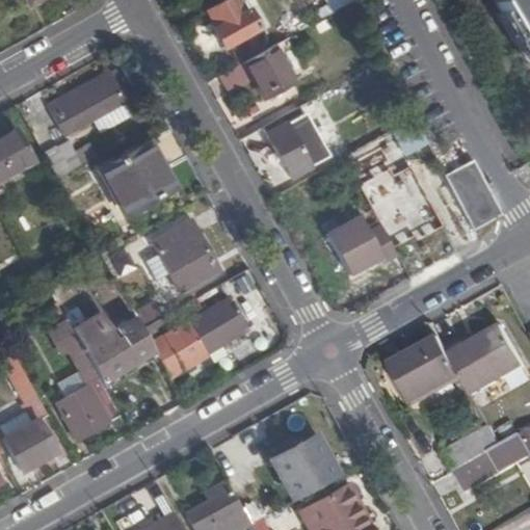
[(258,29),(242,0),(221,0),(205,9),(215,27),(211,29),(222,49),(258,29)]
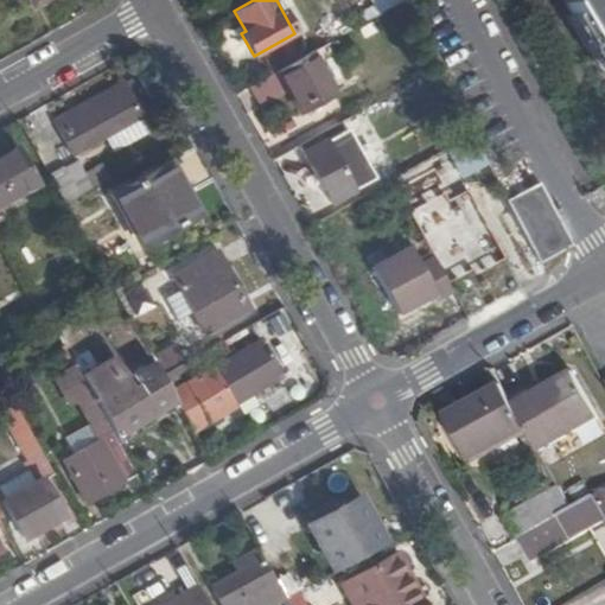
[(562,0),(604,70),(604,0),(562,0)]
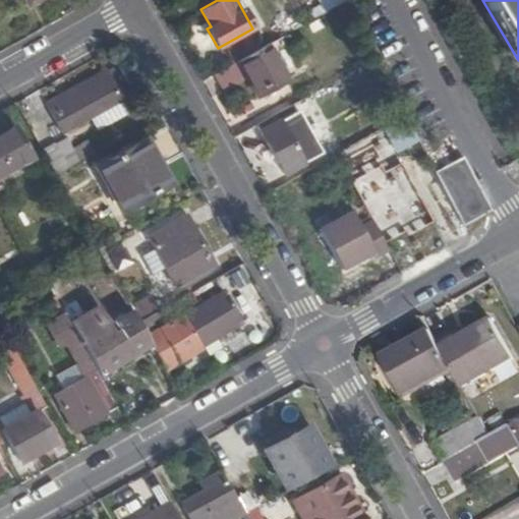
[(287,78),(268,44),(238,61),(256,95),(287,78)]
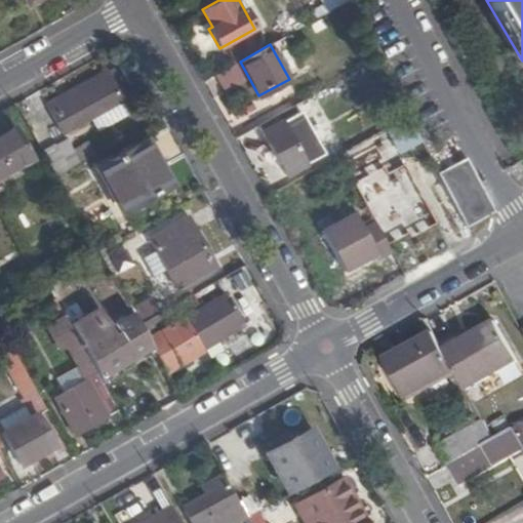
[(120,101),(106,74),(51,105),(66,131),(120,101)]
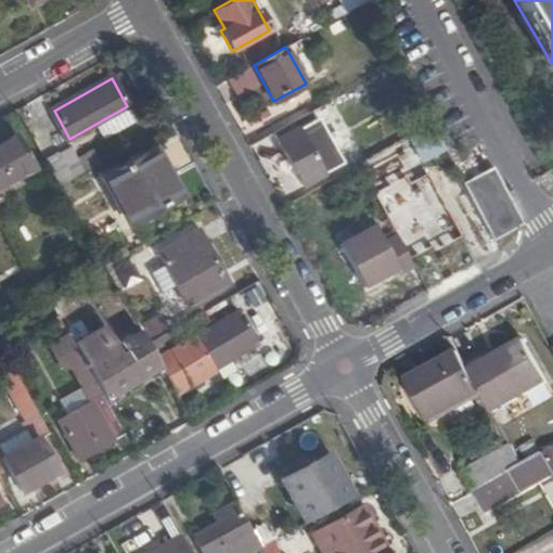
[(326,117),(321,105),(298,118),(301,126),(309,121),(310,126),(326,117)]
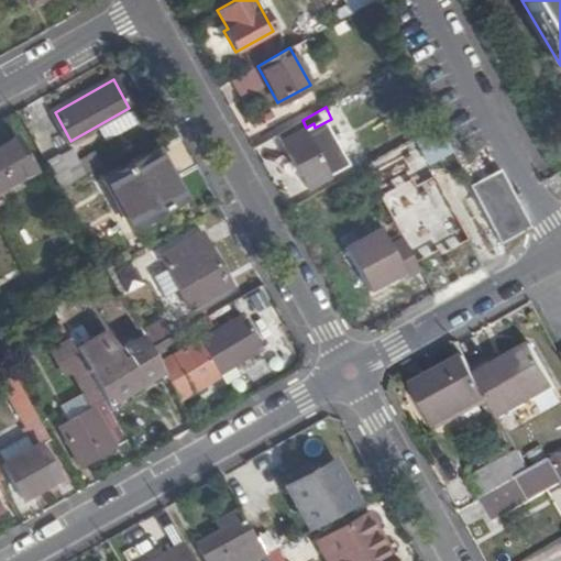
[(375,160),(388,184),(453,149),(440,124),(375,160)]
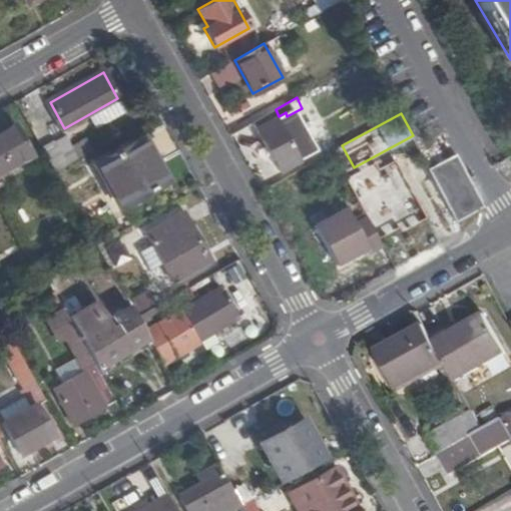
[(257,129),(252,122),(230,134),(238,147),(260,135),(281,171),(300,160),(276,117),(257,129)]
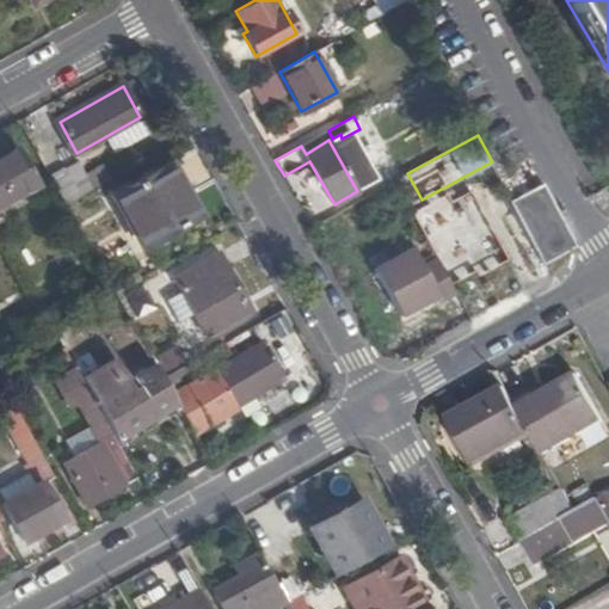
[(18,148),(0,157),(0,207),(2,205),(40,185),(18,148)]
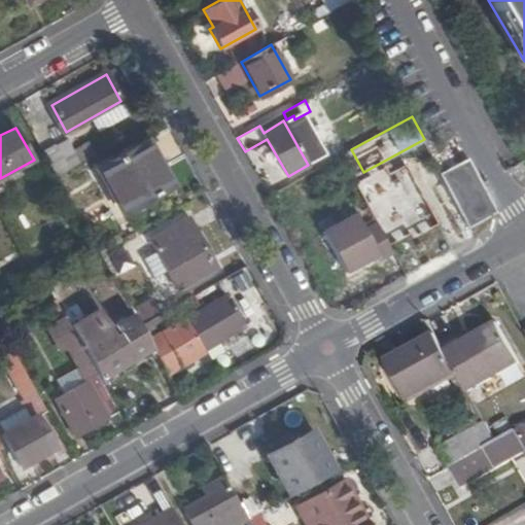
[(146,143),(99,170),(125,214),(172,187),(146,143)]
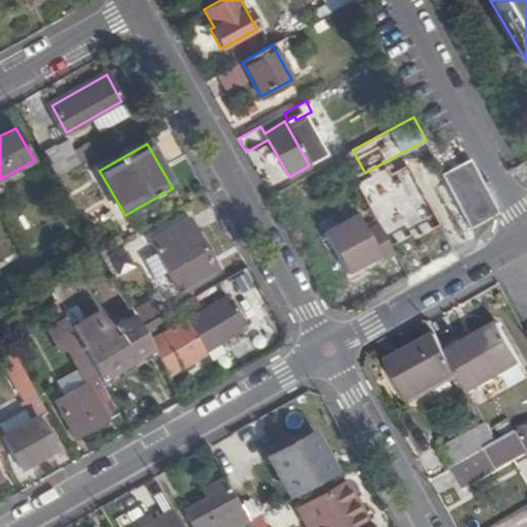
[(59,151),(47,158),(58,179),(70,172),(90,161),(83,150),(74,155),(68,146),(59,151)]
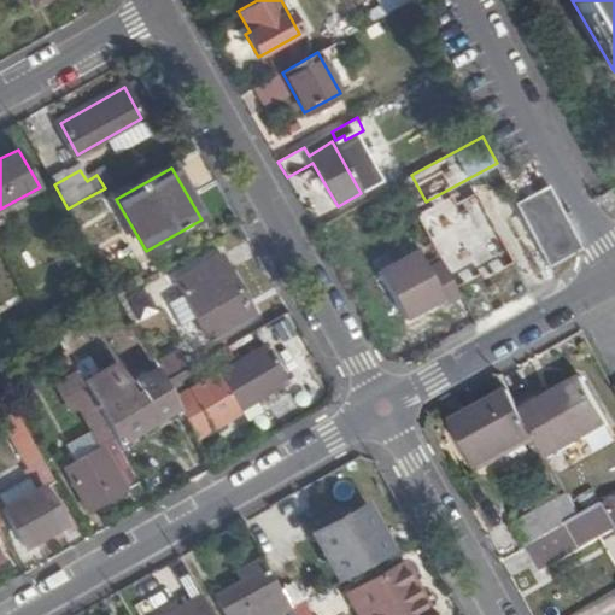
[(521,198),(549,263),(583,250),(556,183),(521,198)]
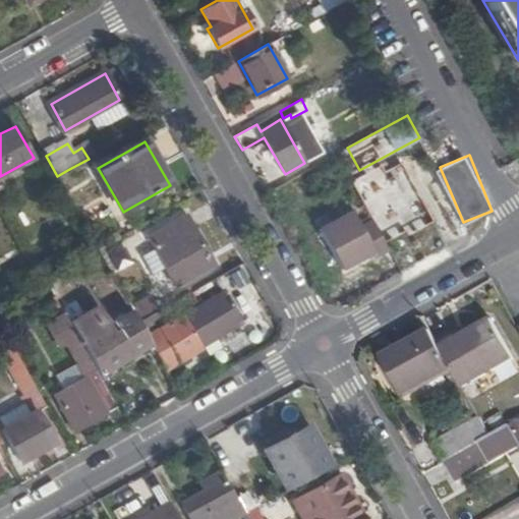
[(2,175),(0,176),(0,192),(9,187),(2,175)]
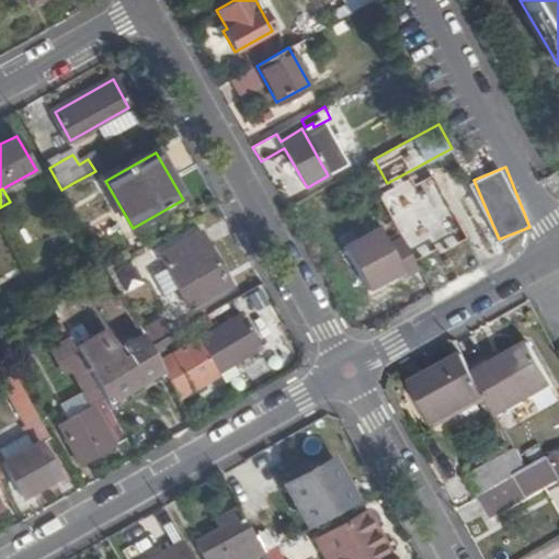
[(159,254),(167,267),(179,288),(190,308),(234,283),(202,229),(159,254)]
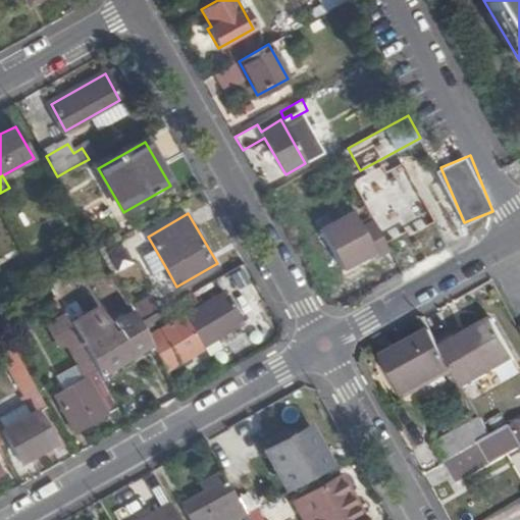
[(374,261),(391,252),(374,221),(359,229),(351,215),(318,232),(341,272),(357,263),(371,256),(374,261)]
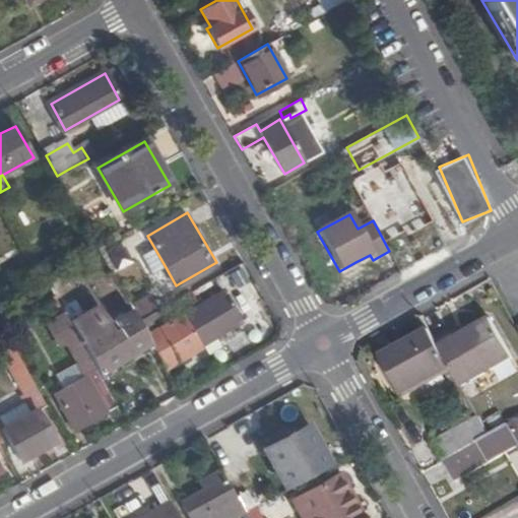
[(152,274),(166,267),(154,248),(142,256),(152,274)]
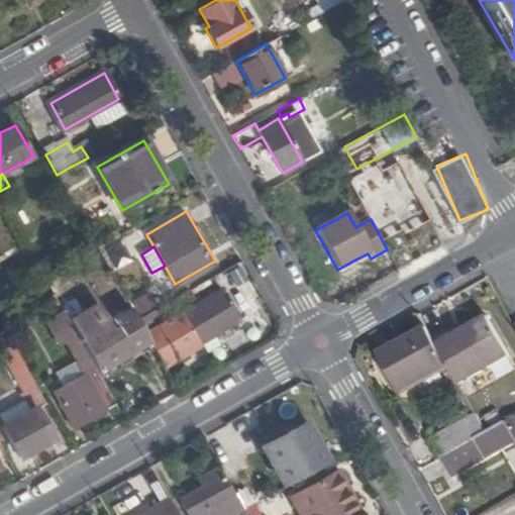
[(355,267),(371,259),(368,253),(353,261),(355,267)]
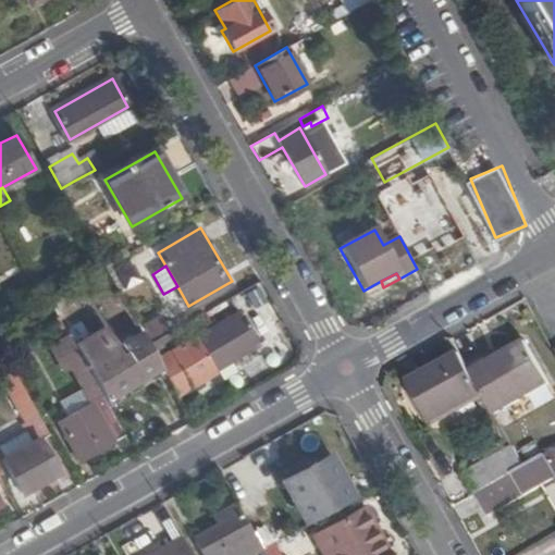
[(151,336),(170,331),(164,313),(146,319),(151,336)]
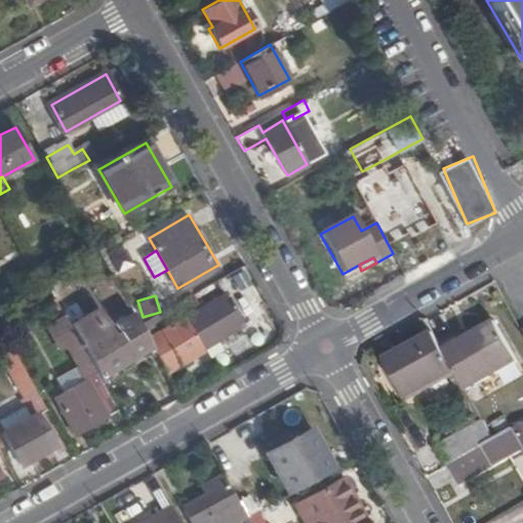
[(190,303),(187,297),(139,324),(153,348),(167,374),(204,353),(203,350),(244,325),(229,298),(188,322),(186,319),(157,336),(155,332),(177,319),(172,311),(184,305),(188,313),(190,317),(199,311),(193,300),(190,303)]
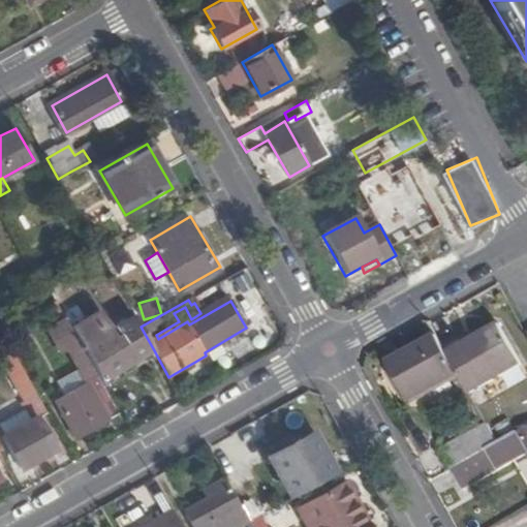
[(75,439),(119,414),(100,380),(70,326),(56,301),(44,307),(54,324),(47,329),(60,352),(67,347),(80,369),(58,382),(65,397),(56,402),(75,439)]
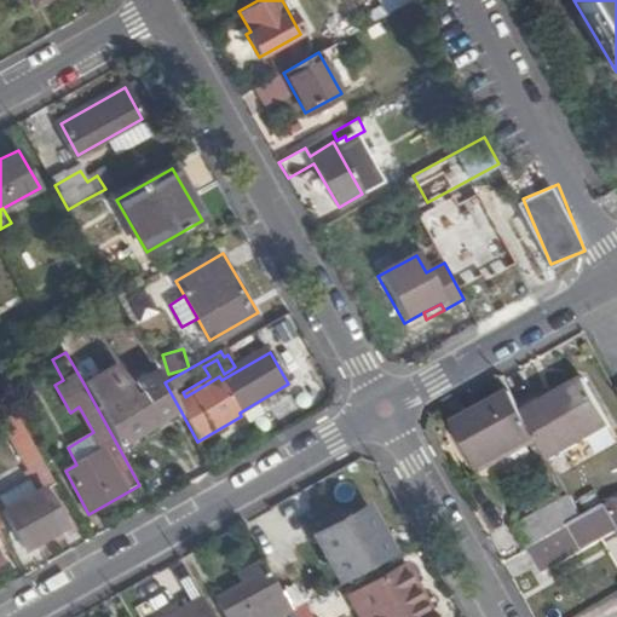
[(203,367),(209,376),(221,369),(217,359),(203,367)]
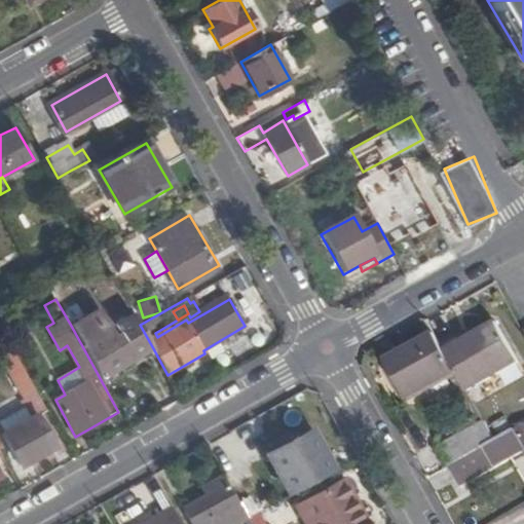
[(98,308),(70,324),(100,378),(153,348),(140,325),(133,313),(109,327),(98,308)]
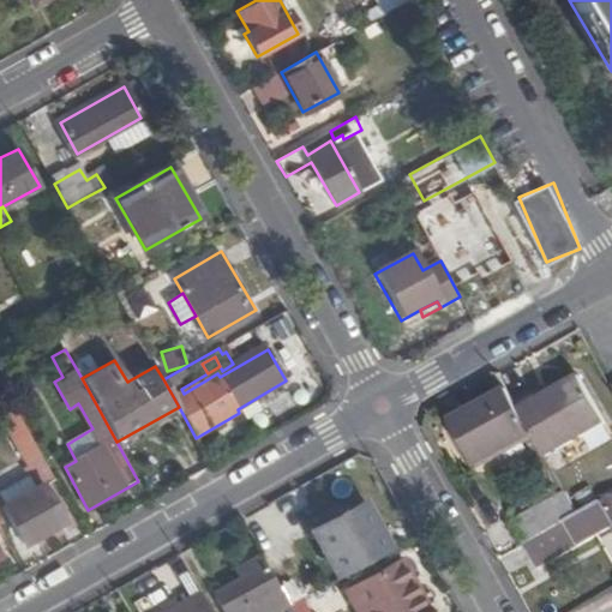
[(532,393),(516,402),(534,435),(546,455),(605,423),(580,377),(537,401),(532,393)]
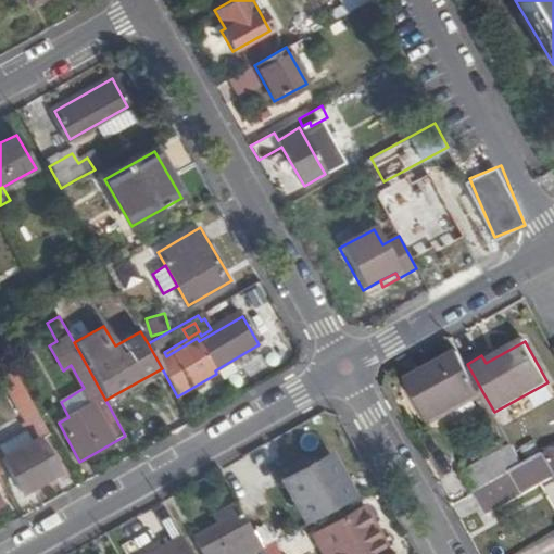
[(423,427),(483,393),(467,364),(460,351),(399,385),(423,427)]
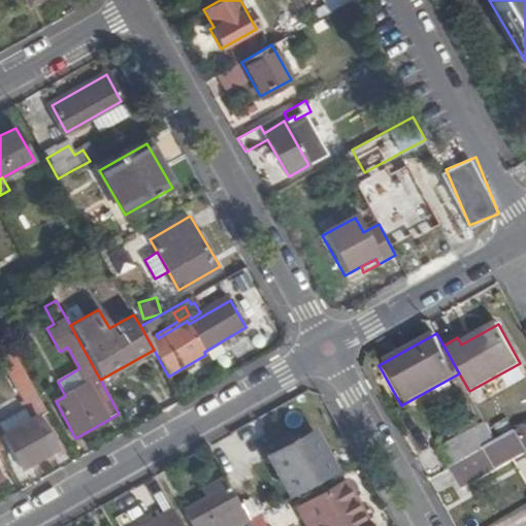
[(36,417),(46,412),(13,352),(3,358),(36,417)]
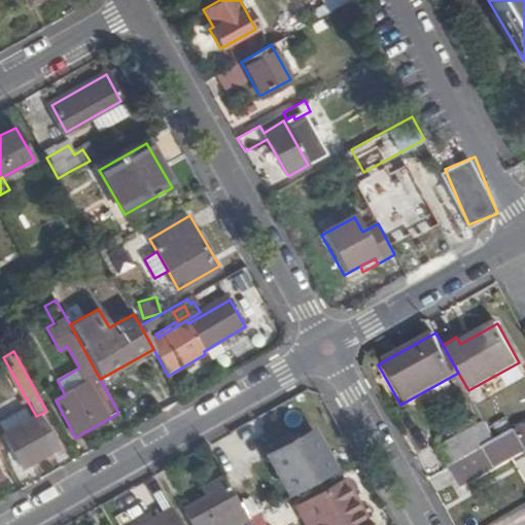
[(54,448),(36,416),(3,434),(21,466),(54,448)]
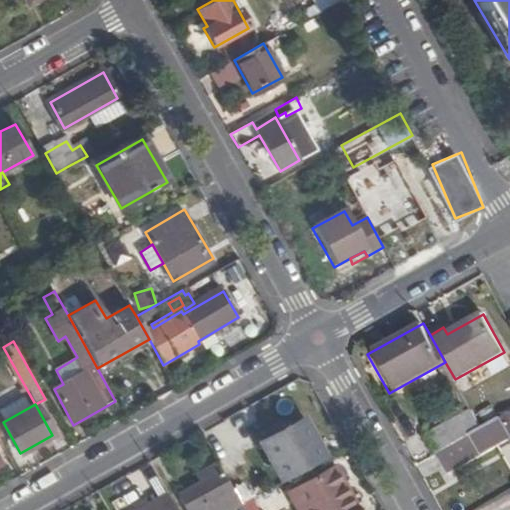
[(440,451),(482,427),(472,410),(430,433),(440,451)]
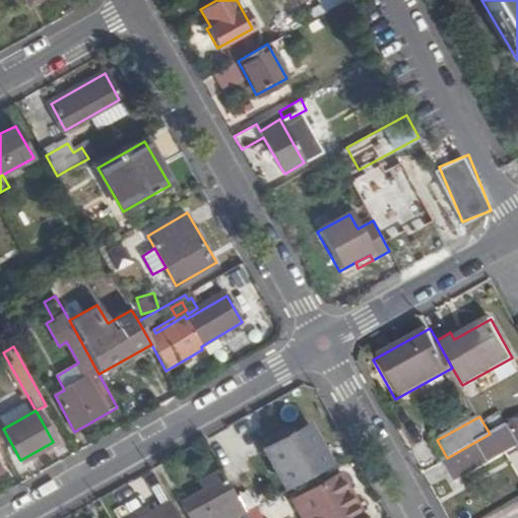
[(517,417),(490,434),(447,458),(457,478),(517,443),(517,417)]
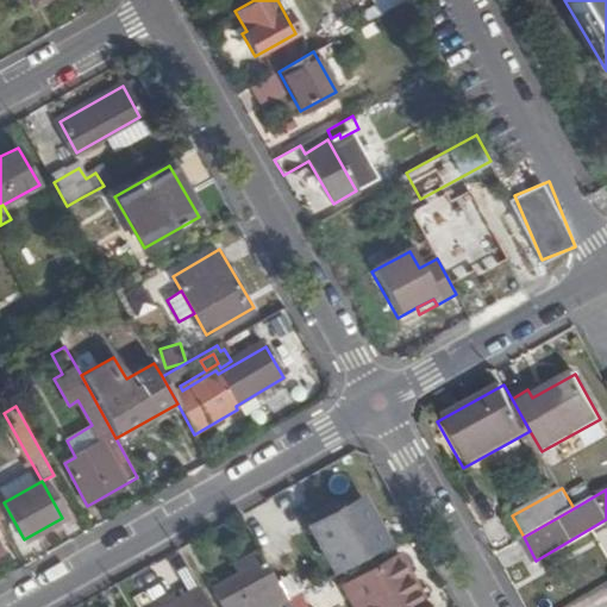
[(311,529),(337,571),(387,543),(363,500),(311,529)]
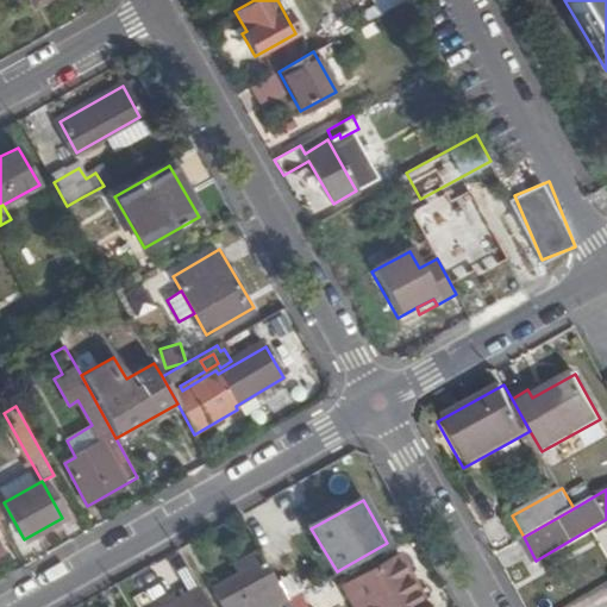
[(431,606),(402,552),(343,584),(355,606),(431,606)]
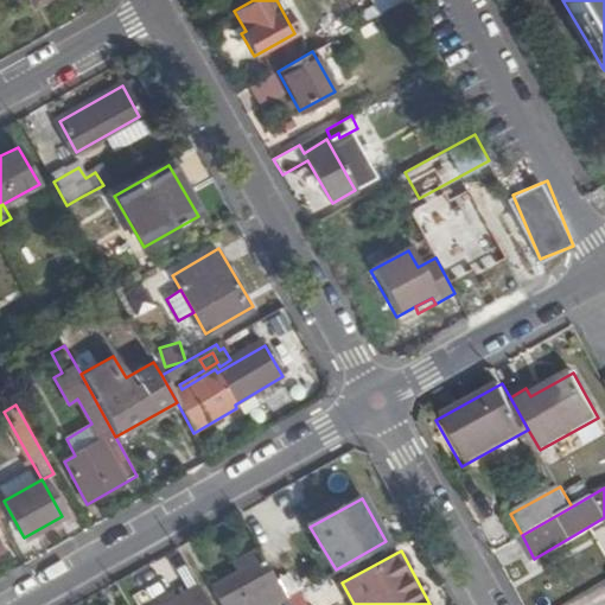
[(234,565),(240,574),(212,588),(221,604),(275,604),(285,600),(258,552),(234,565)]
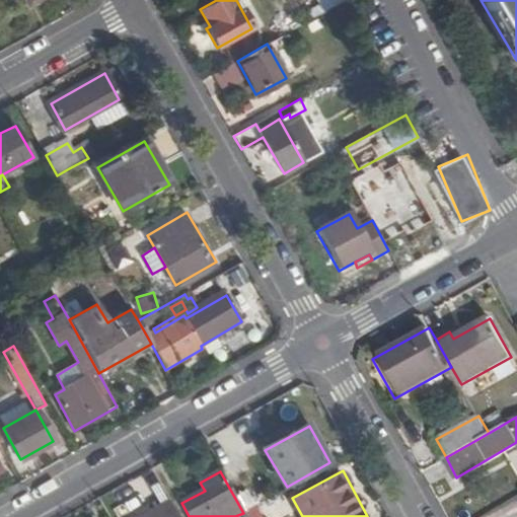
[(142,516),(178,516),(170,502),(142,516)]
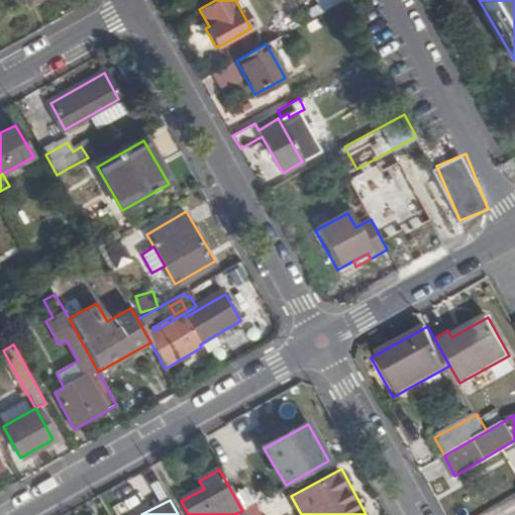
[(263,514),(255,501),(247,506),(244,508),(247,514),(263,514)]
